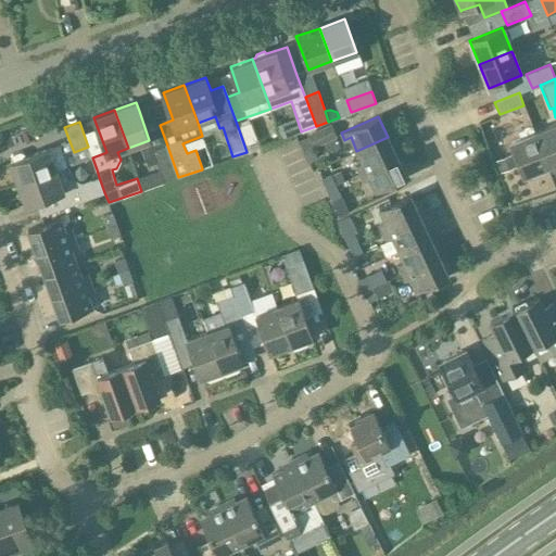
[(555,124),(534,133),(547,165),(555,162),(555,124)]
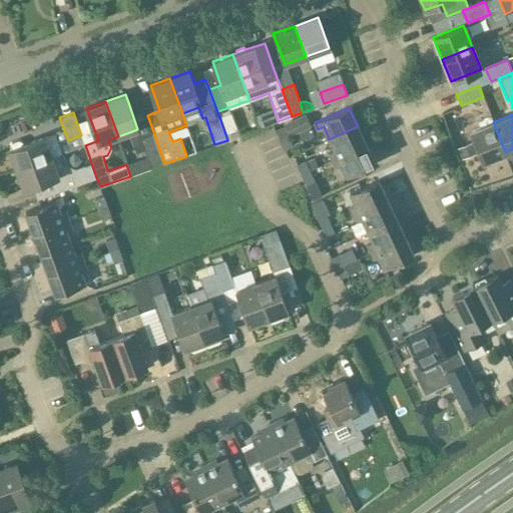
[(306,115),(284,124),(288,135),(310,125),(306,115)]
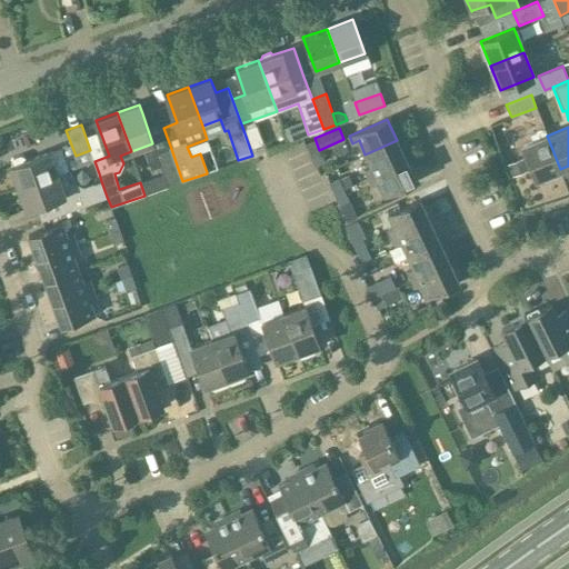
[(560,169),(547,136),(543,129),(529,135),(531,141),(522,145),(536,179),(560,169)]
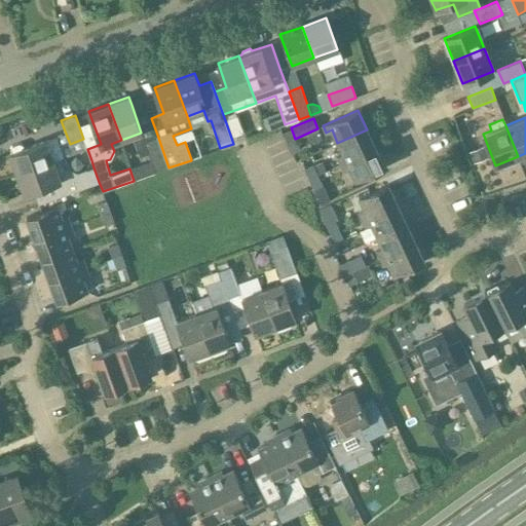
[(341,164),(375,148),(367,129),(337,143),(342,153),(337,155),(341,164)]
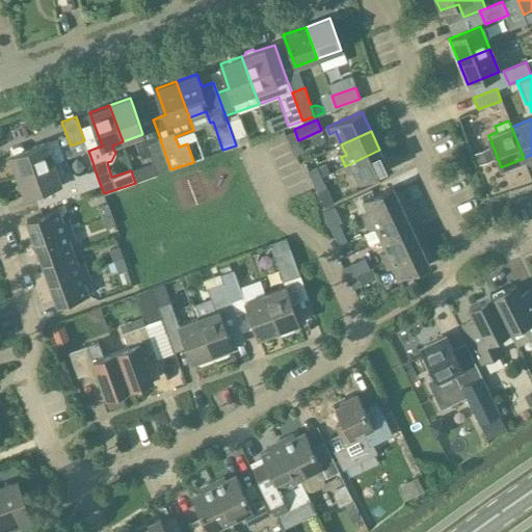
[(10,149),(9,152),(10,156),(9,156),(18,177),(65,159),(88,151),(84,140),(71,145),(67,135),(58,138),(25,151),(23,147),(20,144),(10,149)]
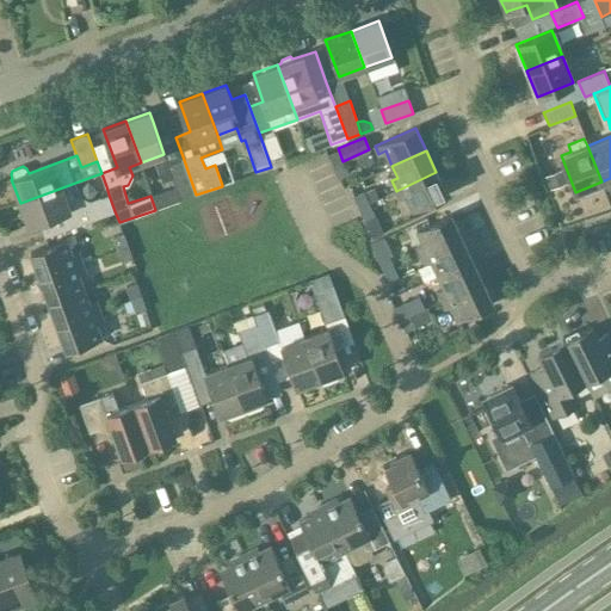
[(181,201),(196,195),(183,156),(167,162),(173,178),(176,186),(181,199),(181,201)]
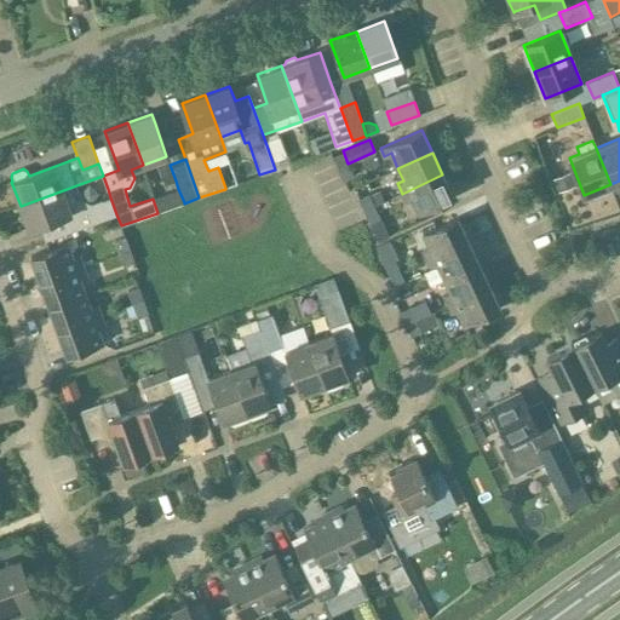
[(348,162),(337,167),(344,181),(354,177),(348,162)]
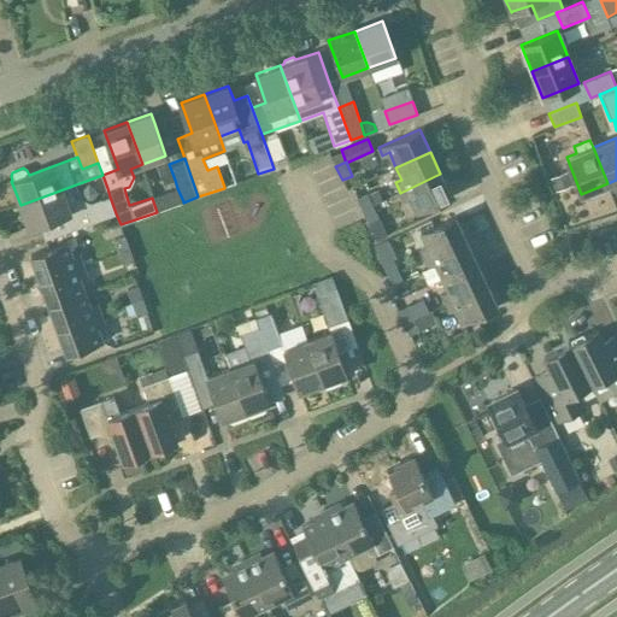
[(568,172),(547,181),(553,194),(573,186),(568,172)]
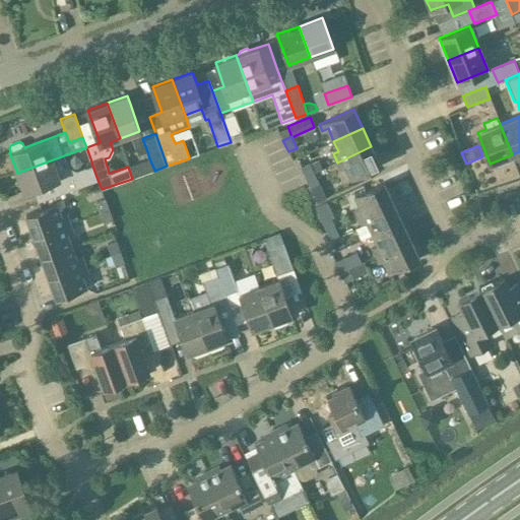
[(380,166),(371,146),(337,163),(340,169),(345,167),(351,179),(380,166)]
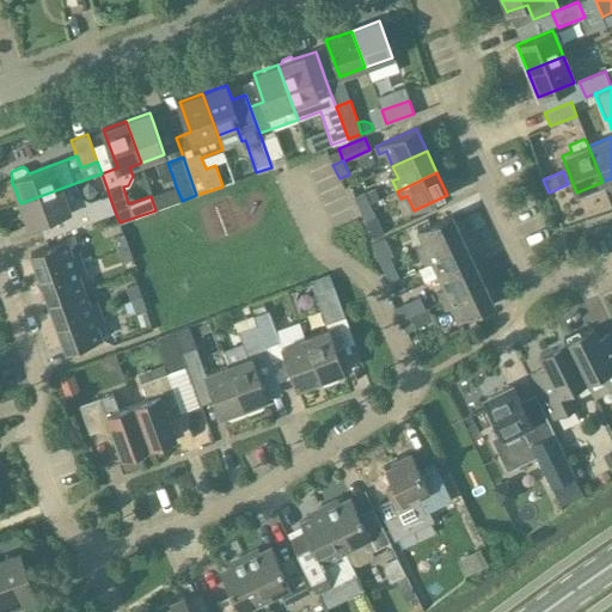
[(115,212),(109,195),(101,199),(101,197),(91,201),(81,197),(75,183),(20,203),(29,227),(63,215),(68,228),(115,212)]
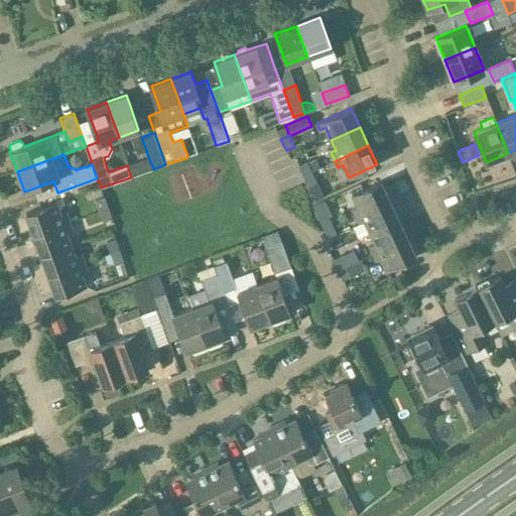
[(298,165),(303,175),(311,171),(307,161),(298,165)]
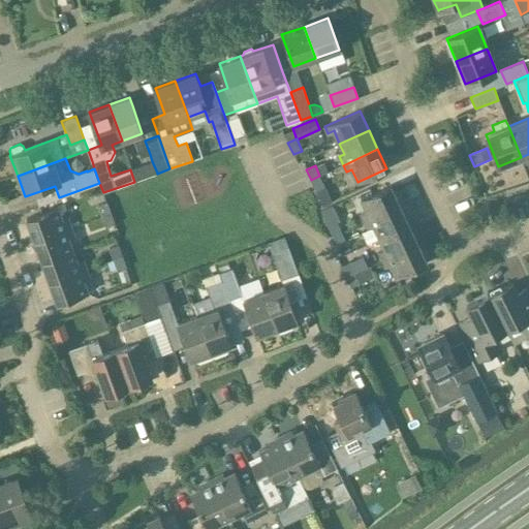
[(319,176),(311,180),(315,191),(324,187),(319,176)]
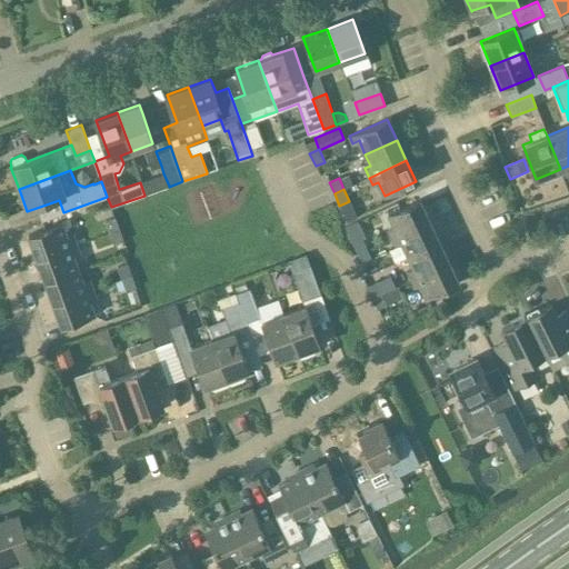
[(392,238),(430,220),(420,199),(388,215),(393,227),(388,229),(392,238)]
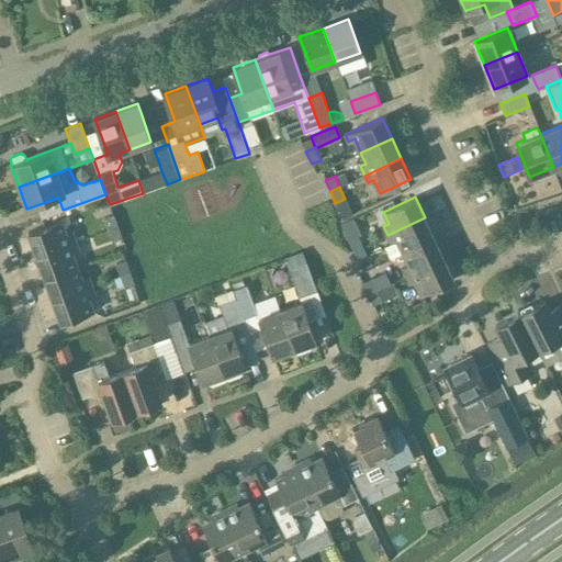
[(104,217),(108,228),(117,225),(113,214),(104,217)]
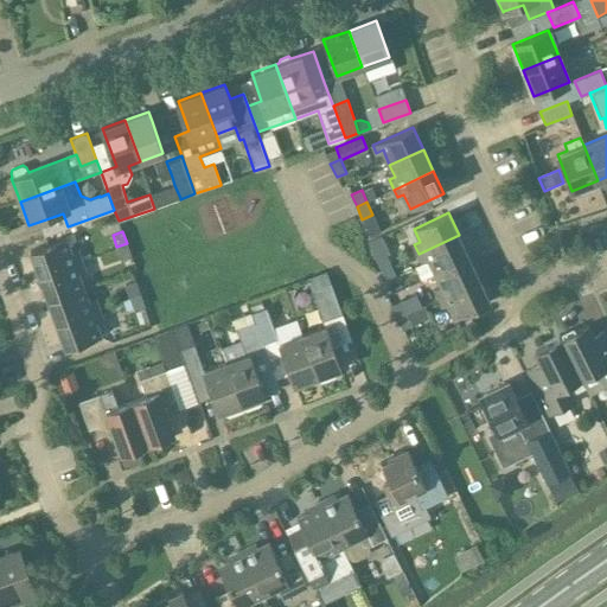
[(434,273),(470,256),(459,235),(419,254),(422,262),(428,260),(434,273)]
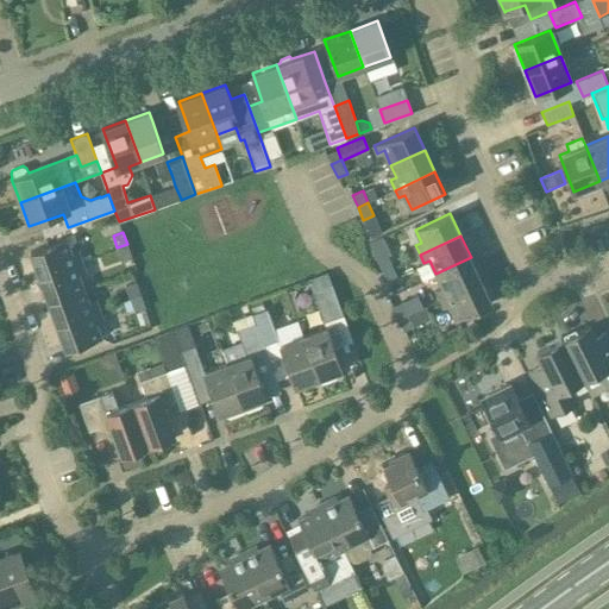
[(38,276),(81,261),(77,249),(70,251),(66,238),(30,251),(38,276)]
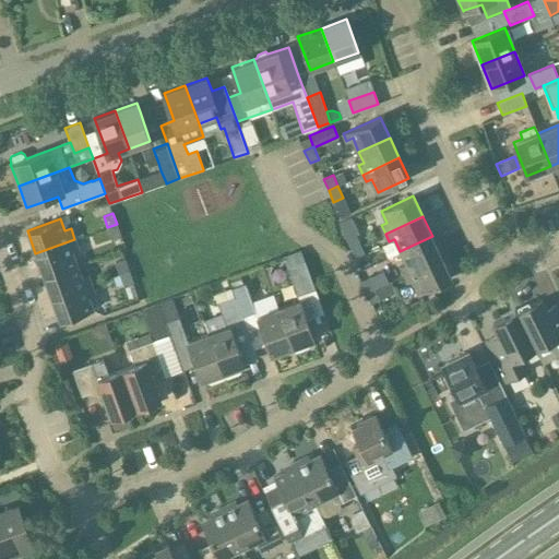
[(121,236),(117,224),(107,227),(111,240),(121,236)]
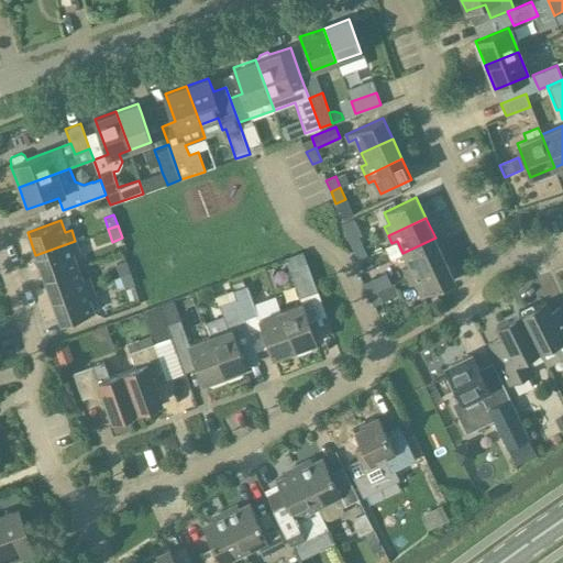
[(349,240),(354,252),(364,247),(359,235),(349,240)]
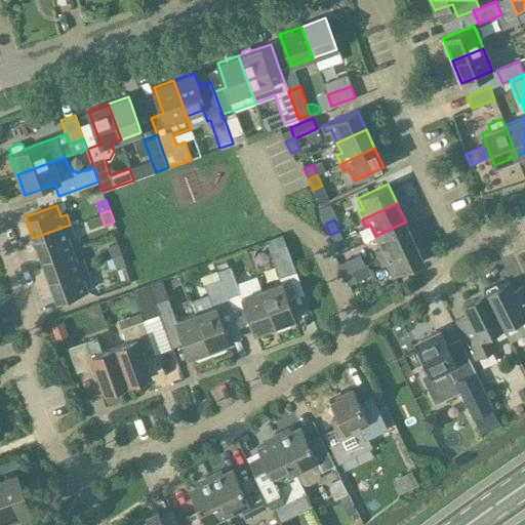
[(414,241),(406,221),(375,236),(380,247),(376,249),(379,257),(414,241)]
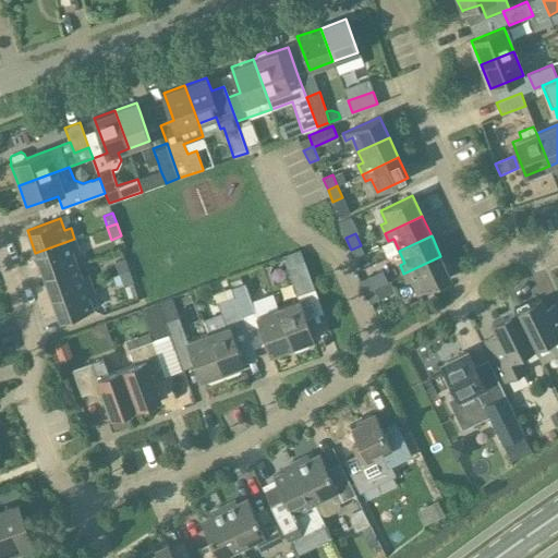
[(35,253),(44,275),(76,263),(73,252),(79,250),(74,239),(35,253)]
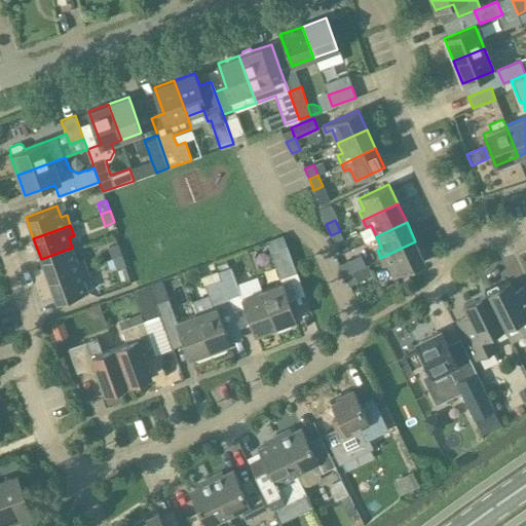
[(344,241),(340,231),(331,235),(335,246),(344,241)]
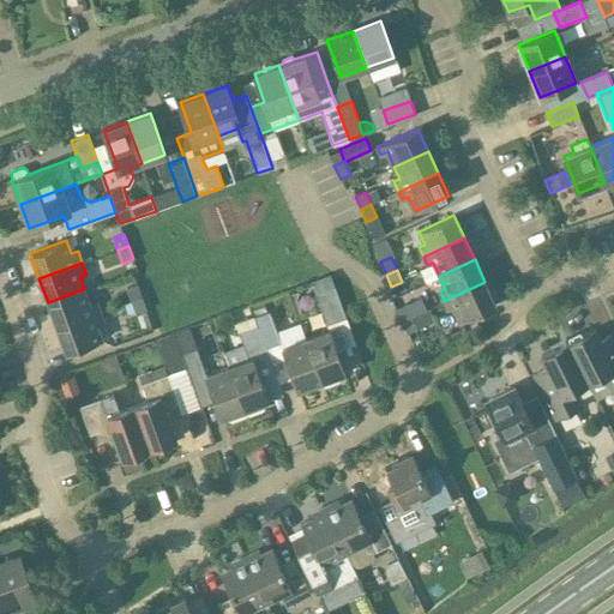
[(327,288),(314,293),(325,323),(345,315),(332,282),(326,284),(327,288)]
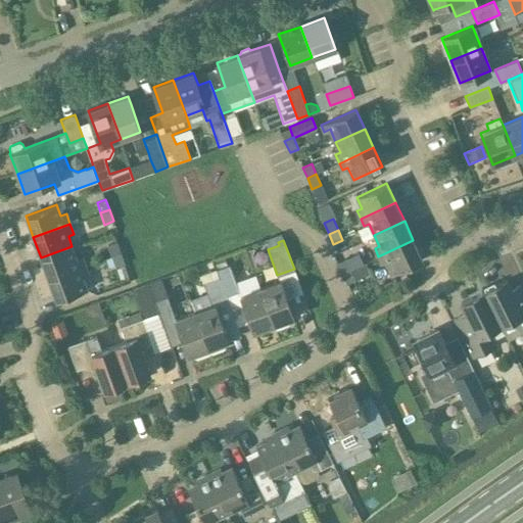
[(413,240),(378,256),(382,264),(387,262),(392,274),(422,259),(413,240)]
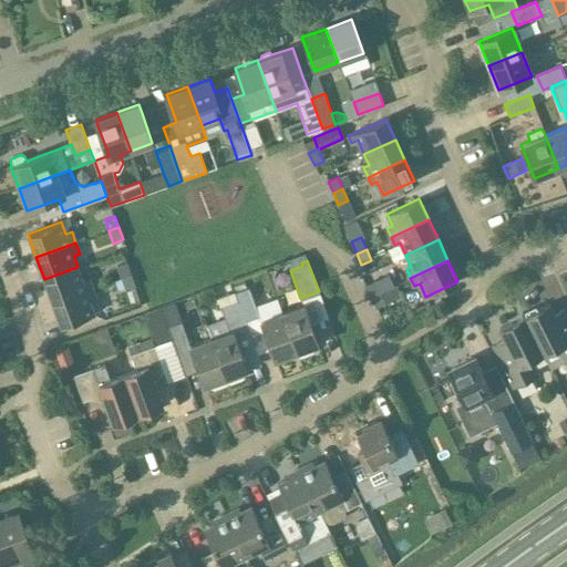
[(116,266),(120,277),(131,274),(127,263),(116,266)]
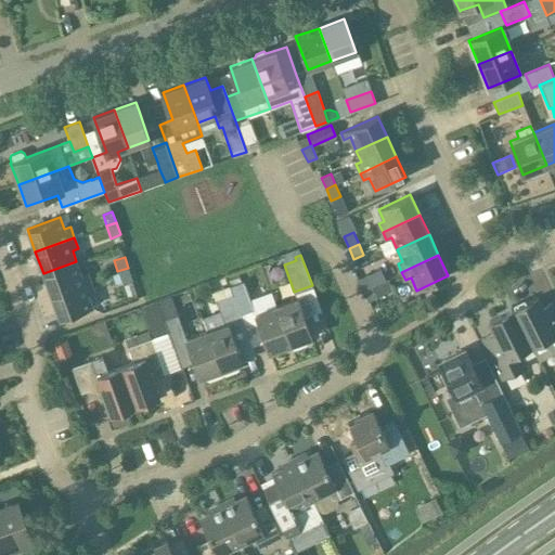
[(43,273),(51,295),(90,281),(87,272),(80,274),(76,262),(76,261),(43,273)]
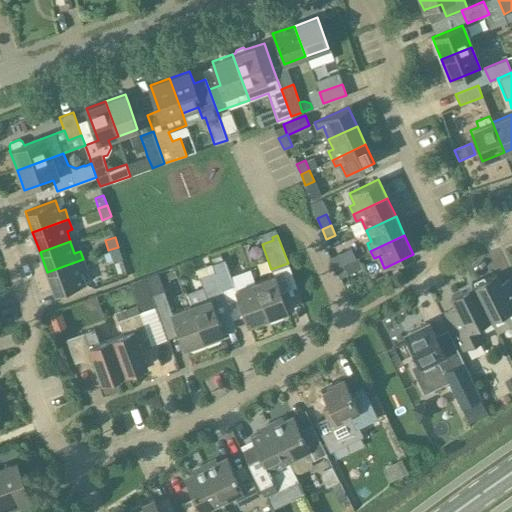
[(118,247),(108,250),(112,262),(122,258),(118,247)]
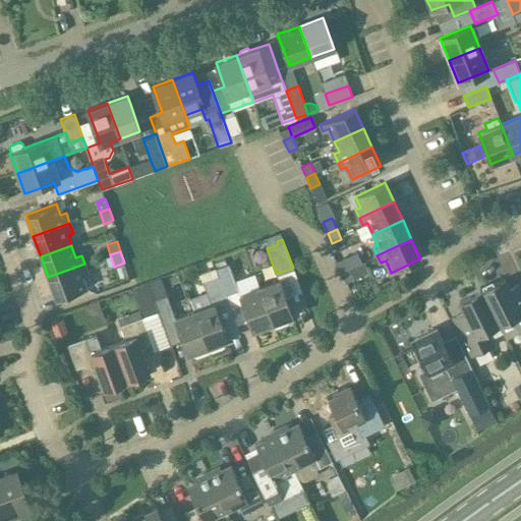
[(336,262),(340,273),(349,269),(345,257),(336,262)]
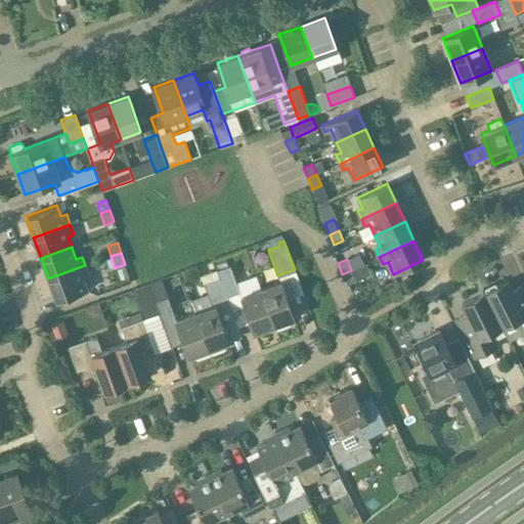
[(85,265),(48,278),(56,300),(87,290),(82,277),(88,274),(85,265)]
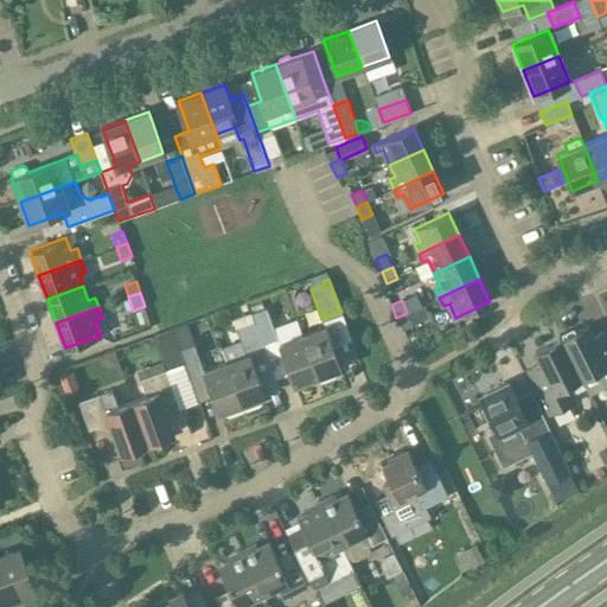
[(263,308),(250,313),(253,318),(256,326),(262,344),(263,344),(278,339),(266,307),(263,308)]
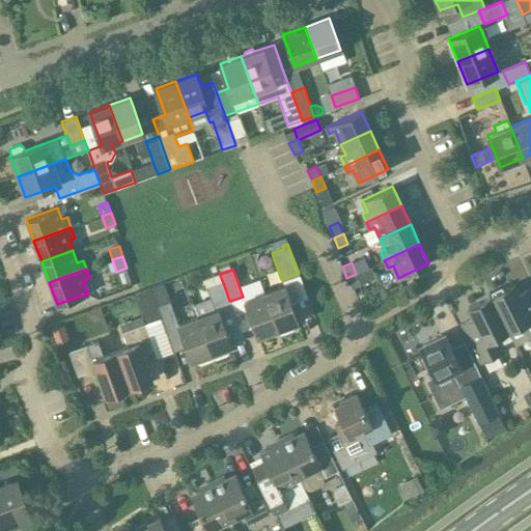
[(356,274),(346,278),(352,288),(361,284),(356,274)]
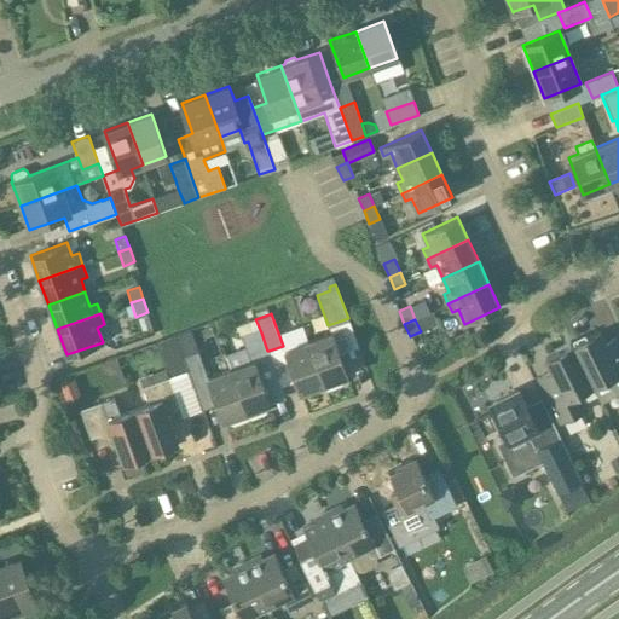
[(267,351),(261,333),(242,339),(246,348),(225,356),(230,369),(248,420),(265,414),(267,409),(266,404),(270,403),(258,366),(272,362),(268,351),(267,351)]
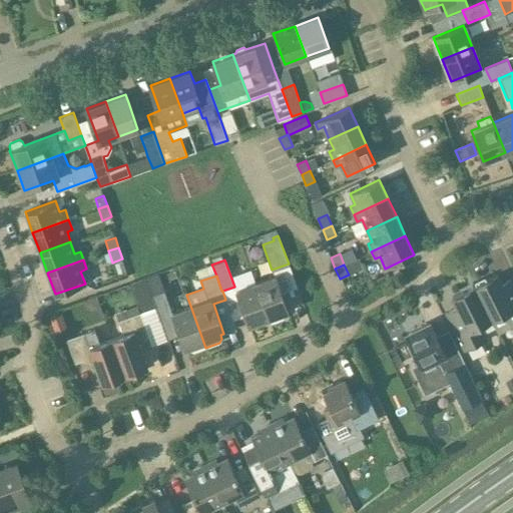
[(275,276),(254,283),(267,319),(268,318),(270,325),(284,319),(286,316),(285,312),(288,311),(281,293),(275,276)]
